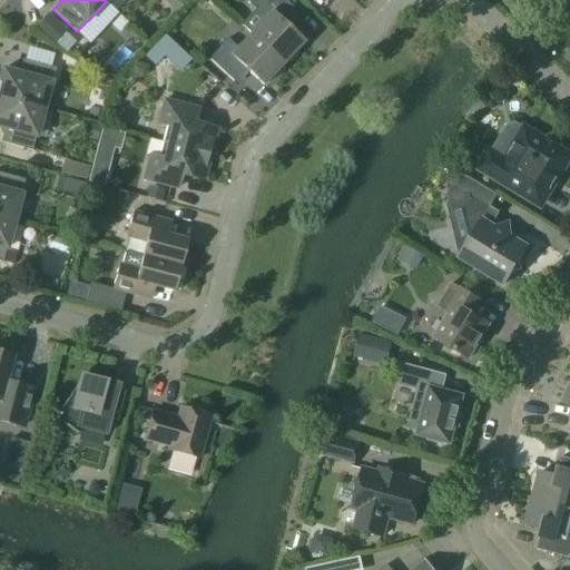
[(185,0),(168,0),(179,10),(187,1),(185,0)]
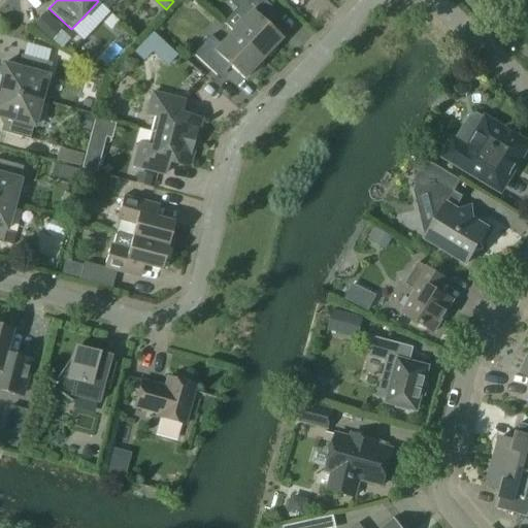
[(263,59),(282,39),(265,24),(276,11),(263,0),(231,0),(230,2),(236,9),(224,23),(263,59)]
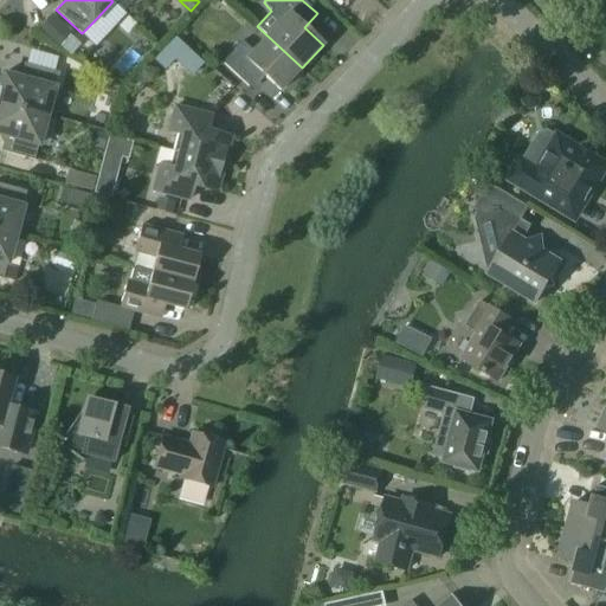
[(72,33),(52,14),(37,31),(57,50),(72,33)]
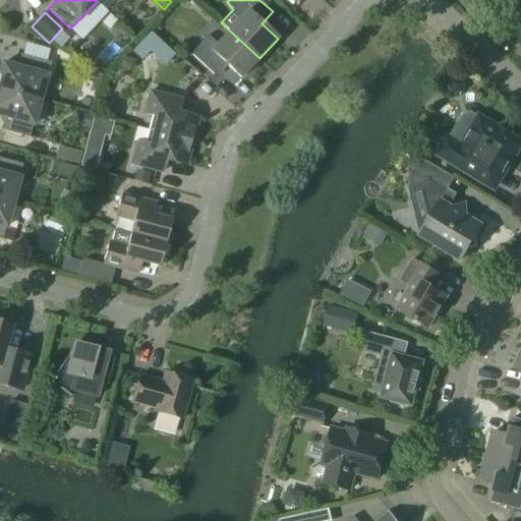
[(259,58),(221,22),(229,31),(217,44),(209,36),(191,54),(214,74),(224,63),(241,78),(259,58)]
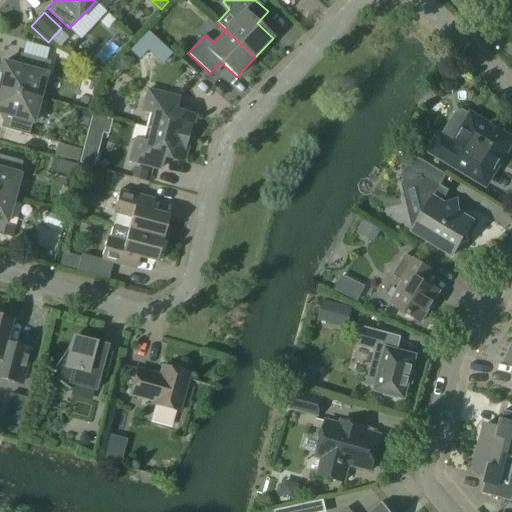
[(162,65),(172,54),(148,31),(129,51),(139,60),(147,51),(162,65)]
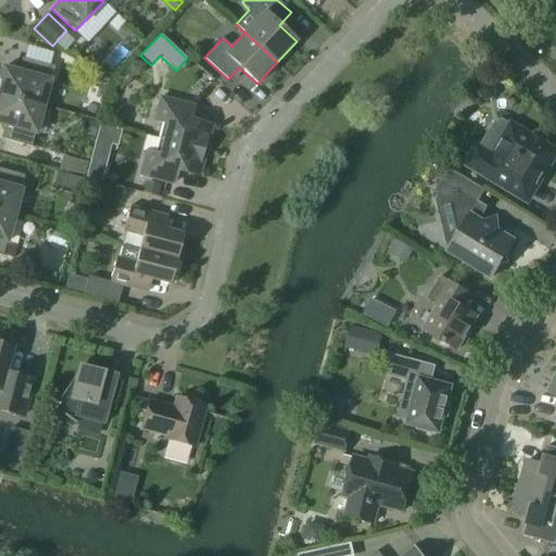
[(50,65),(54,52),(28,45),(25,58),(50,65)]
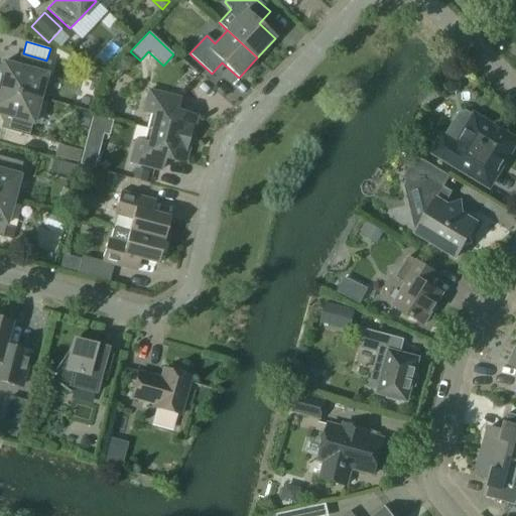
[(0,73),(0,88),(39,99),(46,75),(49,61),(21,53),(17,68),(13,70),(11,65),(3,62),(0,73)]
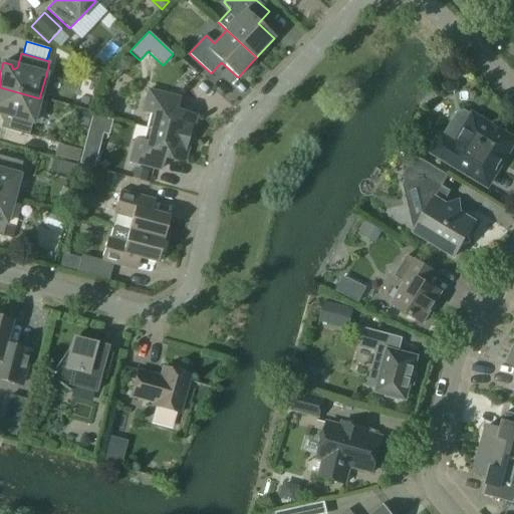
[(454,78),(447,80),(445,86),(449,91),(456,90),(458,83),(454,78)]
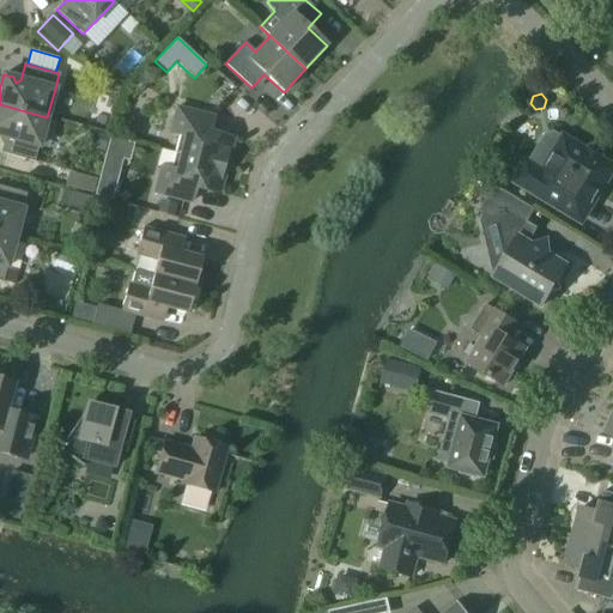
[(0,104),(0,133),(2,133),(5,137),(1,153),(35,162),(38,146),(40,147),(47,117),(0,104)]
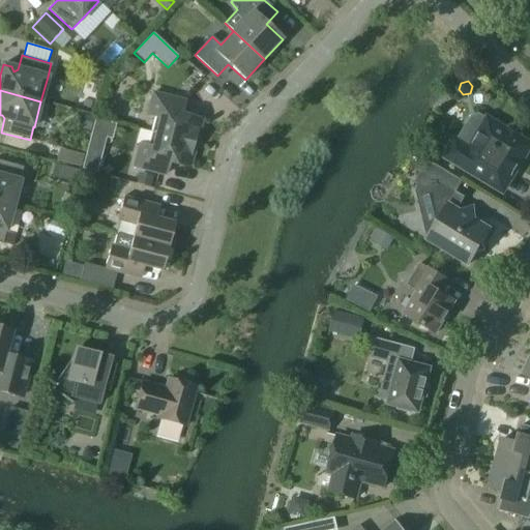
[(197,144),(201,125),(203,120),(181,114),(184,101),(153,93),(147,115),(159,118),(156,133),(151,131),(197,144)]
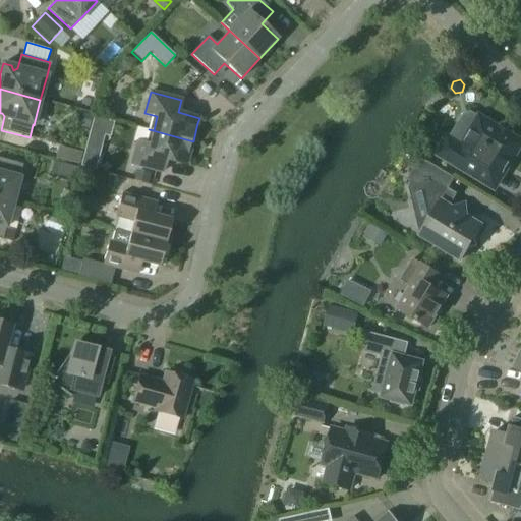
[(96,170),(108,121),(93,117),(80,166),(96,170)]
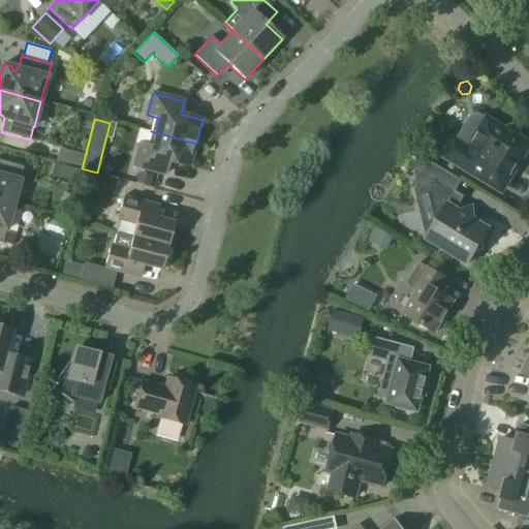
[(455,141),(445,156),(497,188),(506,172),(511,176),(528,147),(528,145),(518,137),(520,134),(519,129),(515,127),(509,128),(507,131),(491,122),(480,138),(476,136),(469,149),(455,141)]
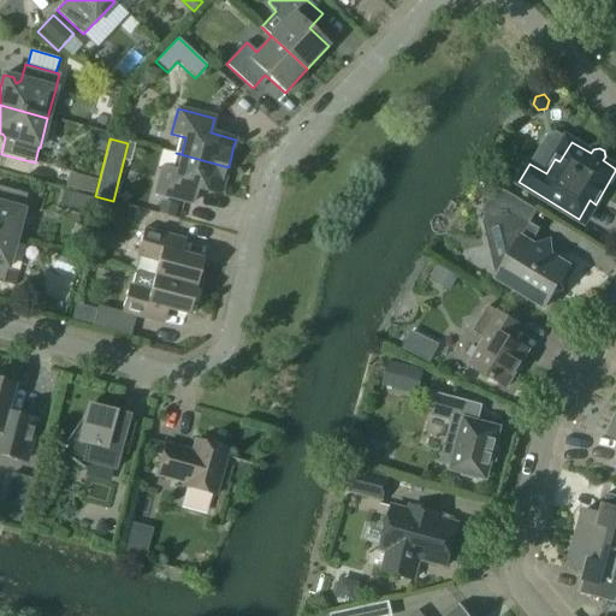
[(229,167),(176,153),(176,154),(181,155),(177,172),(163,169),(155,194),(193,203),(196,189),(220,195),(229,167)]
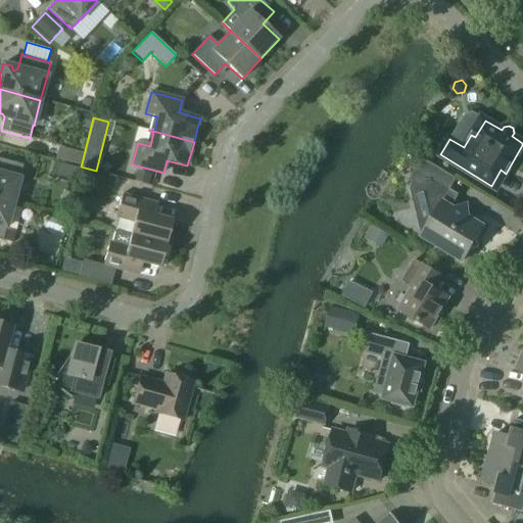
[(0,199),(13,203),(19,179),(19,178),(22,165),(0,158),(0,199)]
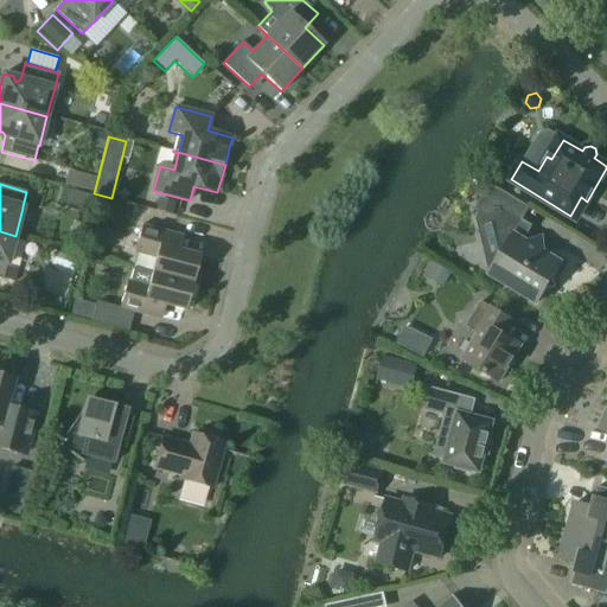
[(530,208),(491,184),(475,209),(487,216),(492,234),(503,231),(506,248),(505,249),(496,250),(498,260),(490,275),(537,304),(547,289),(555,287),(554,278),(562,262),(542,250),(541,253),(530,246),(531,243),(529,232),(532,225),(523,219),(530,208)]
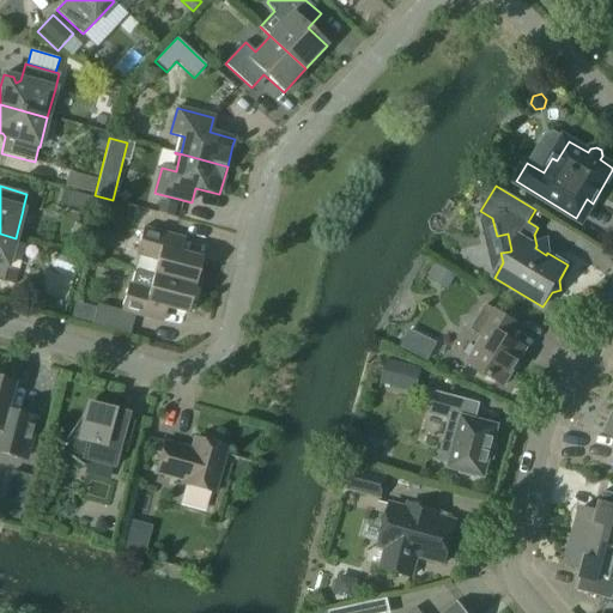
[(157,212),(174,217),(177,204),(161,200),(157,212)]
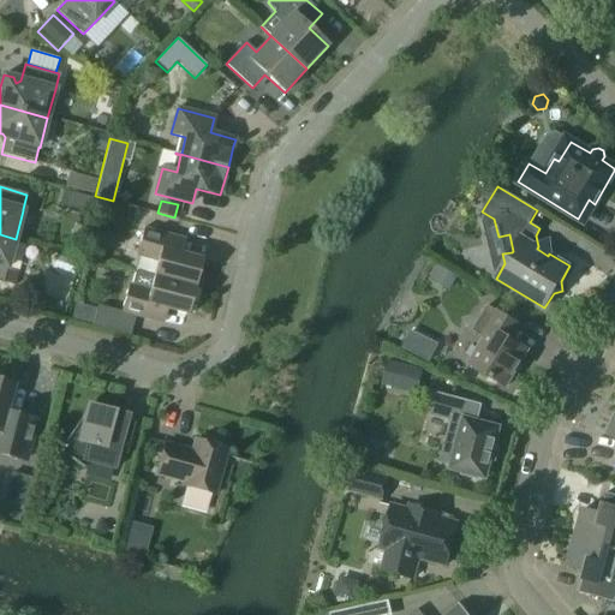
[(196,287),(203,260),(173,251),(178,238),(143,228),(136,256),(139,256),(136,272),(154,276),(196,287)]
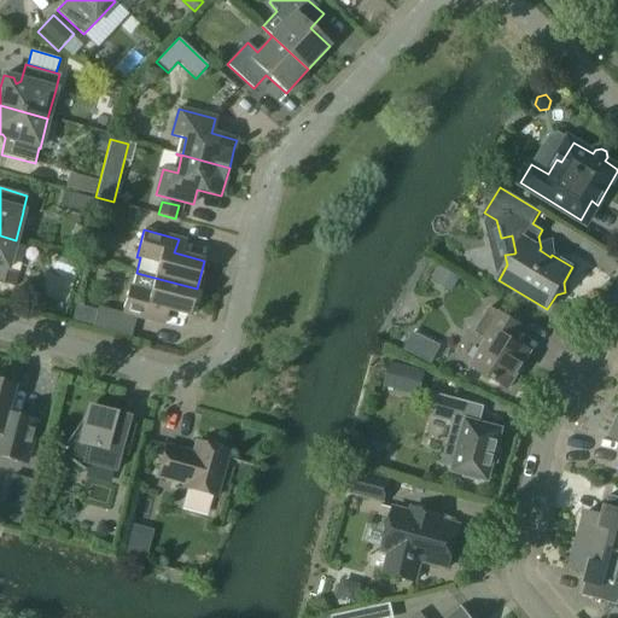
[(0,235),(0,284),(3,285),(3,284),(7,270),(7,269),(16,240),(0,235)]
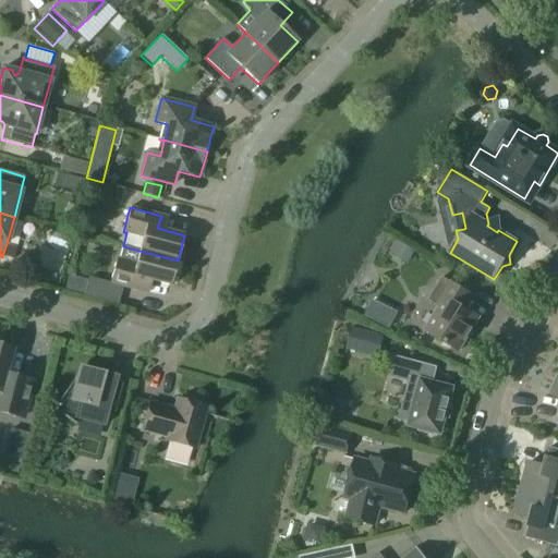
[(16,246),(7,244),(2,256),(13,259),(16,246)]
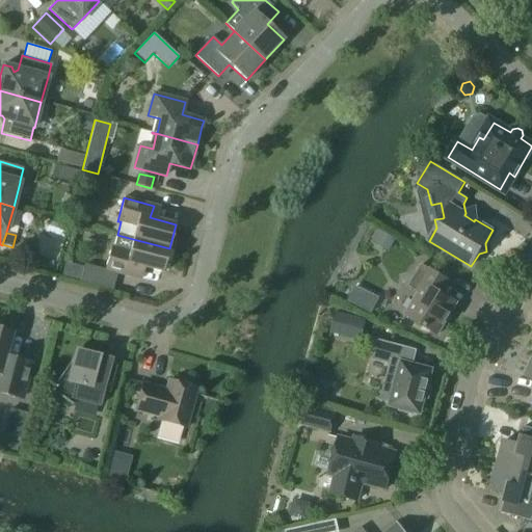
[(169,248),(133,239),(117,235),(114,247),(111,247),(105,270),(113,272),(134,277),(137,266),(163,272),(169,248)]
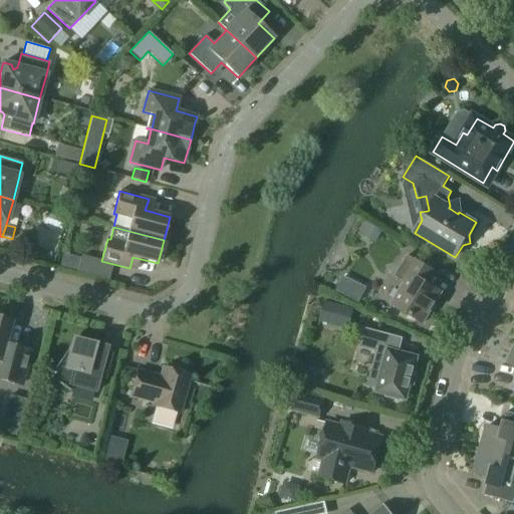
[(393,303),(393,304),(395,306),(395,309),(406,315),(409,314),(423,323),(442,292),(427,283),(434,271),(408,255),(396,276),(408,284),(395,304),(393,303)]
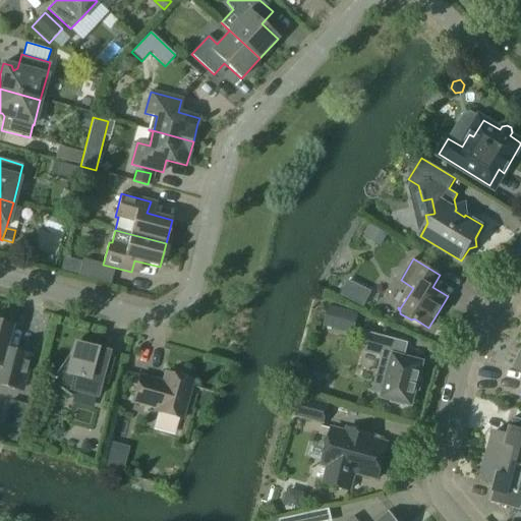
[(103,265),(82,259),(78,277),(106,284),(111,267),(103,265)]
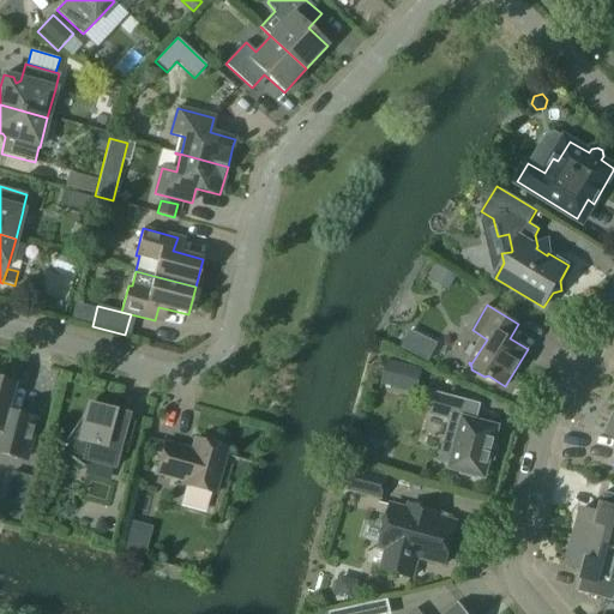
[(410,329),(403,348),(433,361),(440,342),(410,329)]
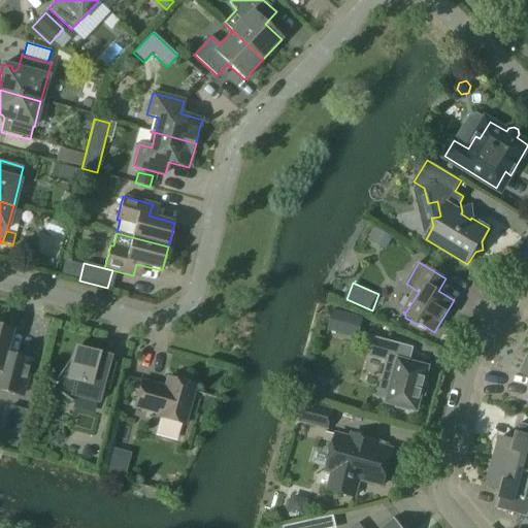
[(327,331),(339,334),(342,323),(361,328),(364,318),(333,309),(327,331)]
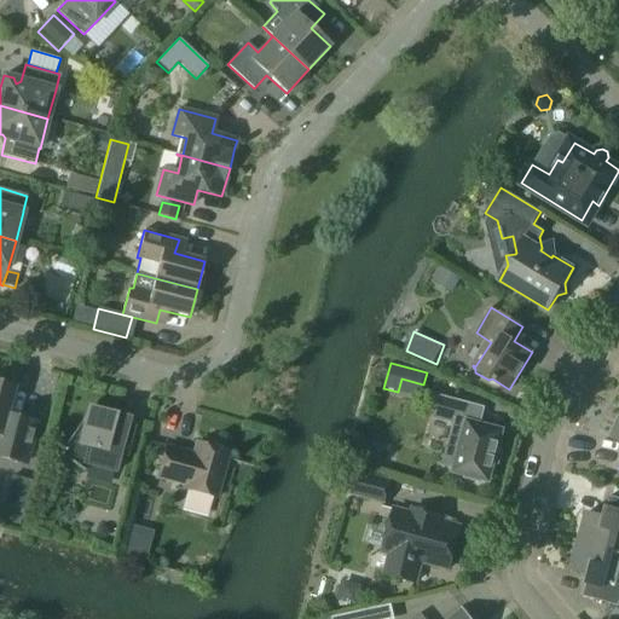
[(0,457),(10,460),(11,457),(27,462),(38,422),(7,414),(15,386),(0,381),(0,457)]
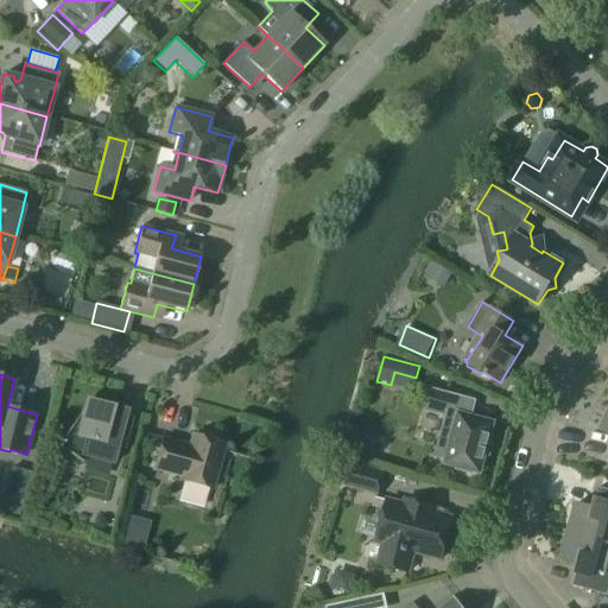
[(475,401),(448,394),(432,390),(426,410),(447,415),(441,436),(453,439),(447,463),(457,466),(456,469),(473,474),(474,470),(480,472),(493,423),(470,417),(475,401)]
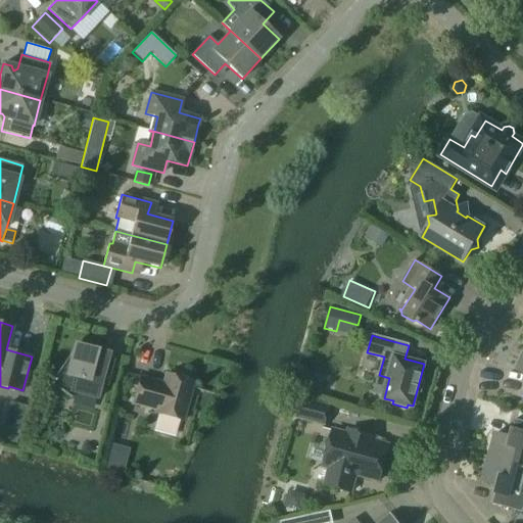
[(50,384),(72,398),(72,397),(75,393),(97,399),(101,385),(107,387),(114,360),(113,360),(108,359),(109,353),(74,344),(72,352),(50,384)]
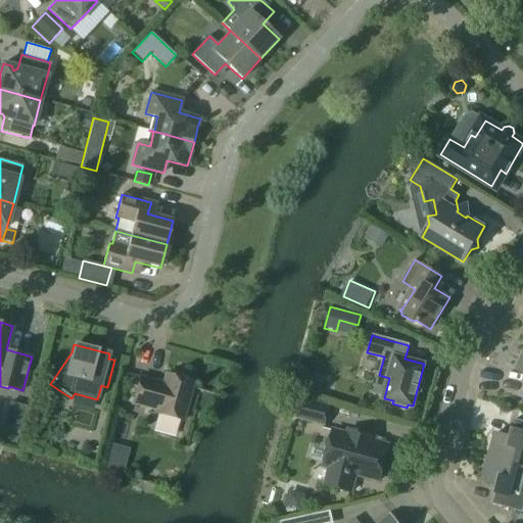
[(140,377),(133,403),(156,410),(155,414),(183,421),(193,381),(165,374),(162,386),(157,385),(158,382),(140,377)]
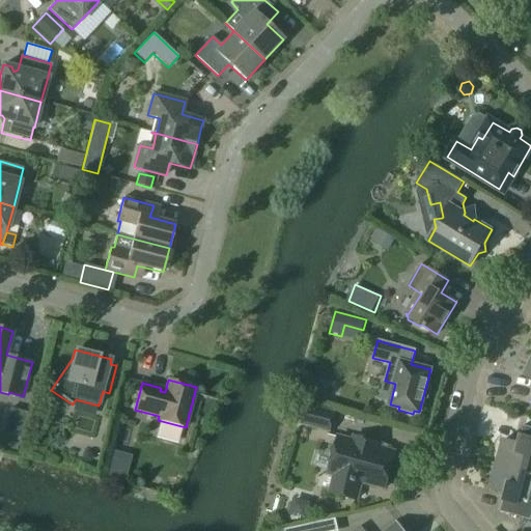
[(306,407),(302,422),(329,429),(328,435),(329,436),(334,414),(306,407)]
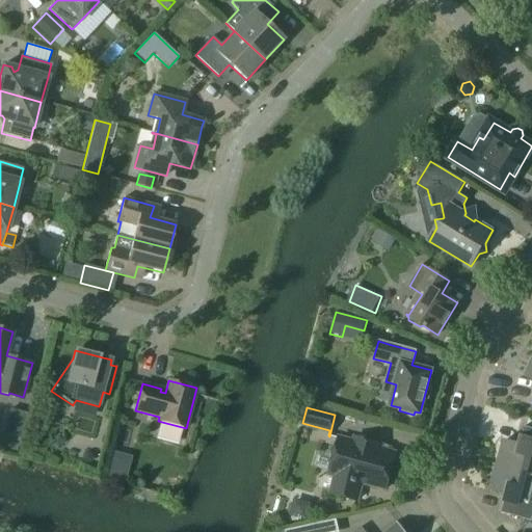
[(25,440),(31,414),(9,408),(3,434),(25,440)]
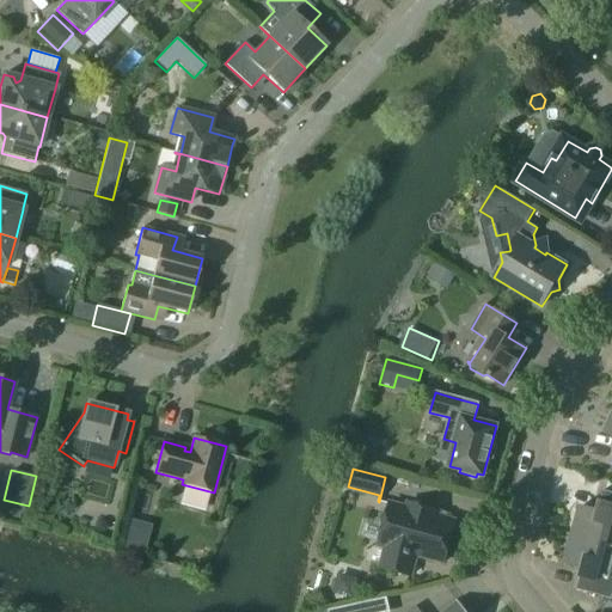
[(573,536),(611,545),(611,493),(604,490),(600,503),(599,502),(599,505),(600,505),(598,512),(582,507),(581,507),(573,536)]
